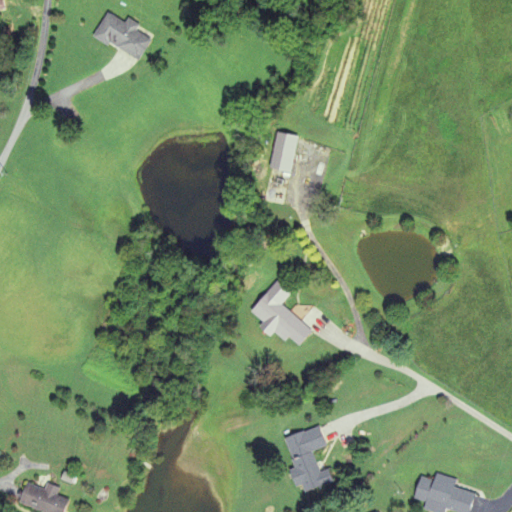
[(136,31),(139,26),(127,18),(124,23),(107,13),(93,35),(137,62),(150,40),(136,31)]
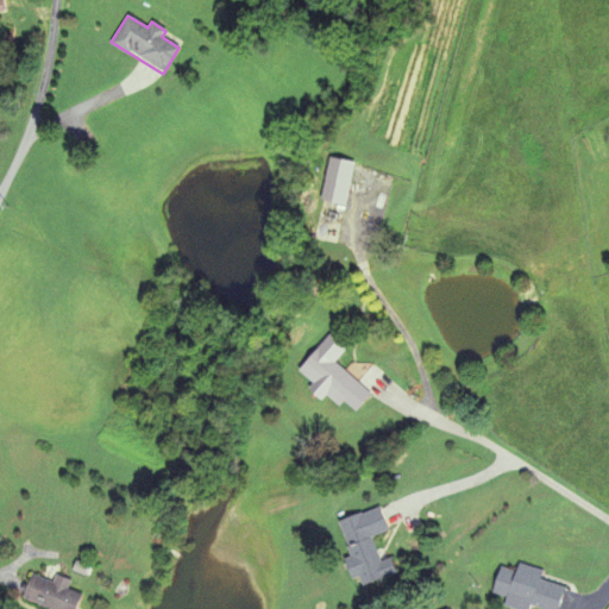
[(320,200),(344,206),(355,163),(331,157),(320,200)]
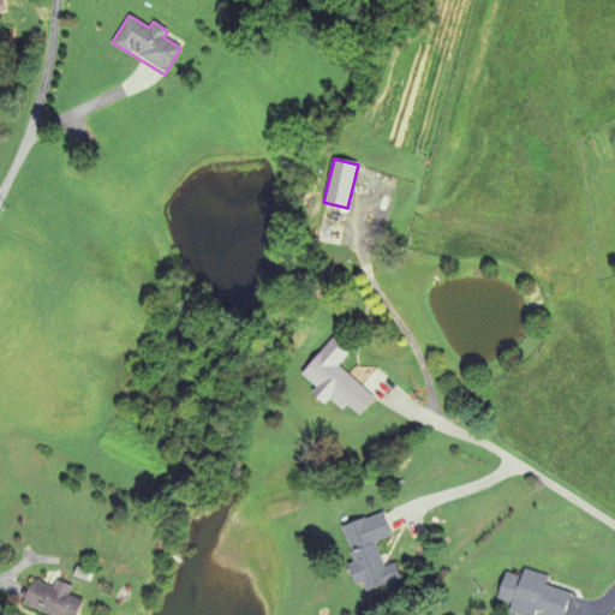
[(354,422),(374,399),(338,368),(350,353),(333,339),(302,376),(354,422)]
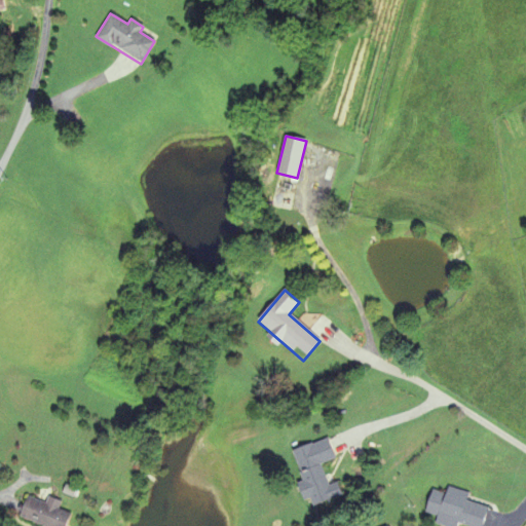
[(322,463),(335,459),(328,439),(291,451),(309,508),(333,499),(322,463)]
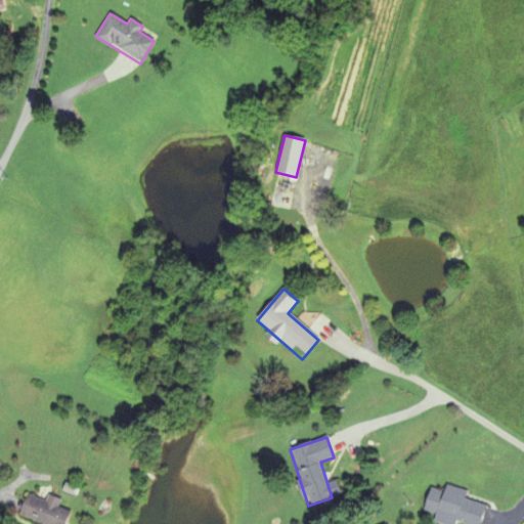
[(462,523),(480,523),(486,506),(464,499),(467,491),(446,485),(444,491),(431,487),(424,511),(436,515),(435,517),(462,523)]
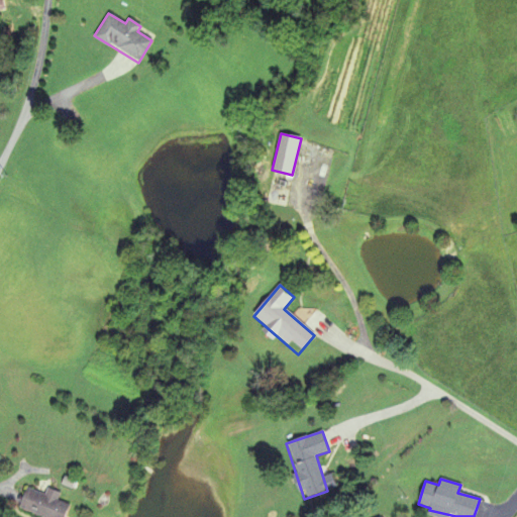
[(18,508),(39,516),(63,516),(69,504),(27,487),(18,508)]
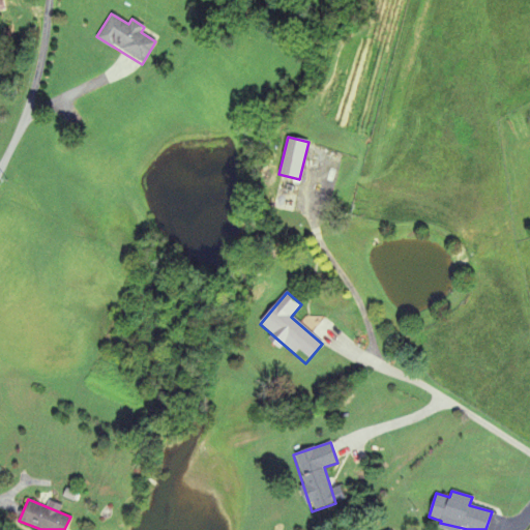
All buildings are outlined.
